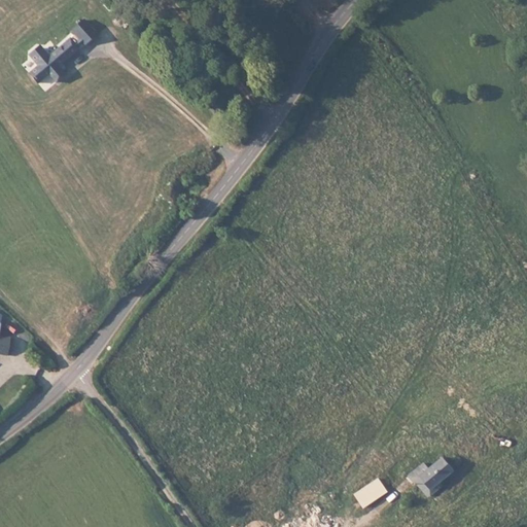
[(80,44),(82,46),(95,36),(82,22),(70,33),(78,41),(80,44)]
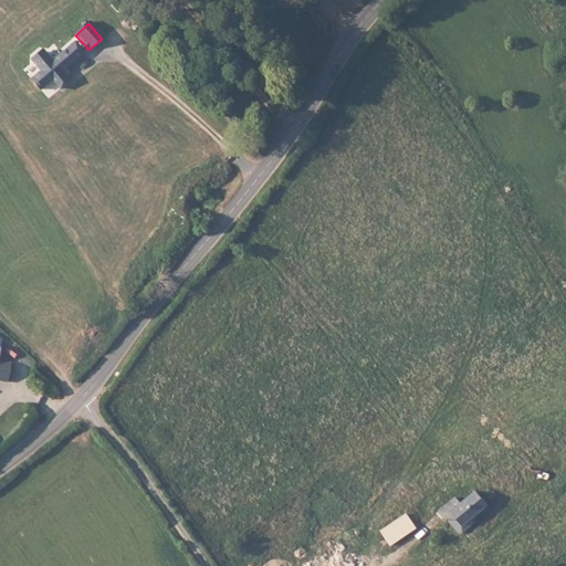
[(73,43),(65,50),(74,60),(82,53),(81,52),(86,48),(84,44),(79,50),(73,43)]
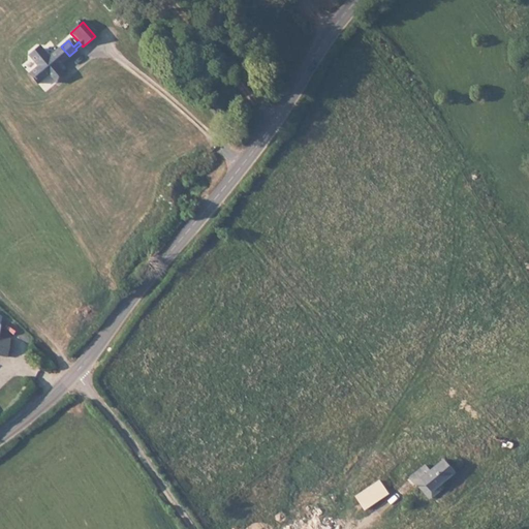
[(37,67),(28,75),(36,86),(48,75),(55,84),(63,78),(56,68),(69,56),(61,47),(48,59),(39,51),(36,50),(30,55),(30,59),(37,67)]
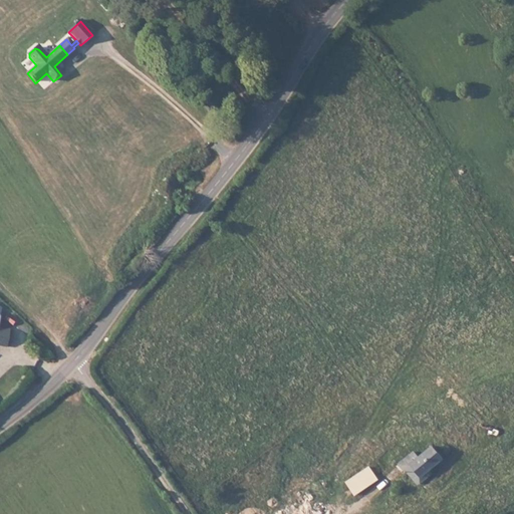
[(10,330),(0,328),(0,344),(7,346),(10,330)]
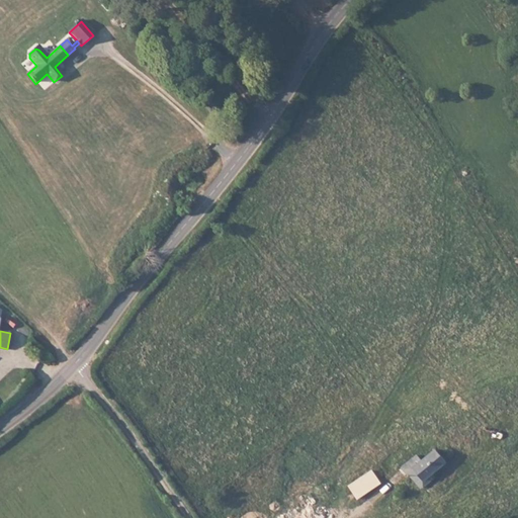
[(444,463),(434,451),(420,462),(415,457),(401,468),(406,476),(407,475),(411,480),(418,473),(423,480),(430,475),(444,463)]
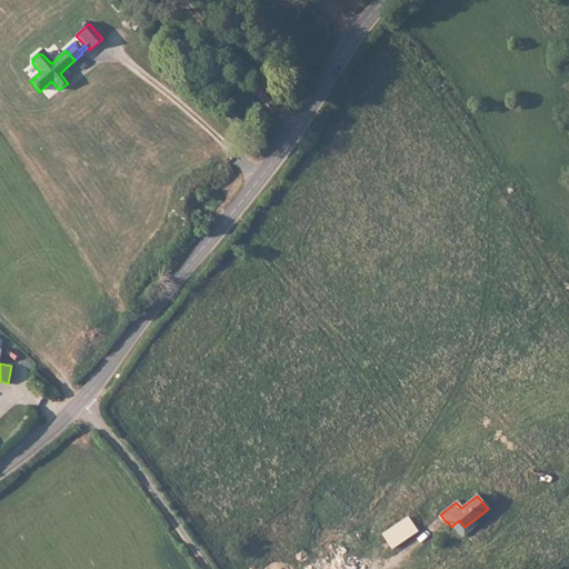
[(417,531),(409,517),(382,532),(390,547),(417,531)]
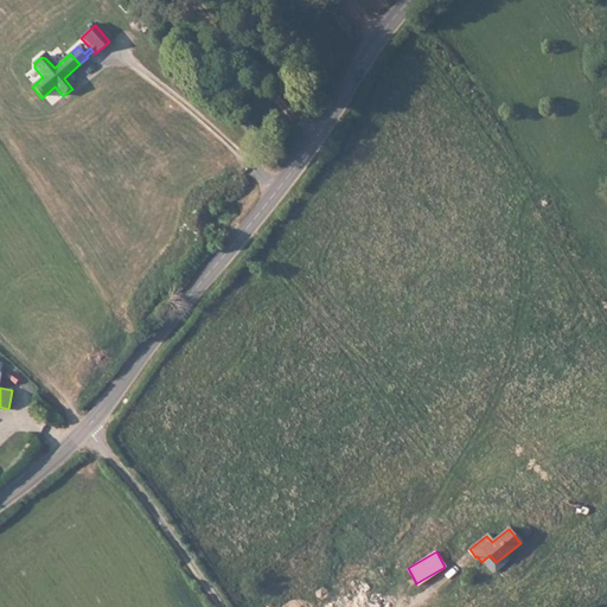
[(508,561),(504,556),(496,562),(490,555),(481,562),(491,574),(508,561)]
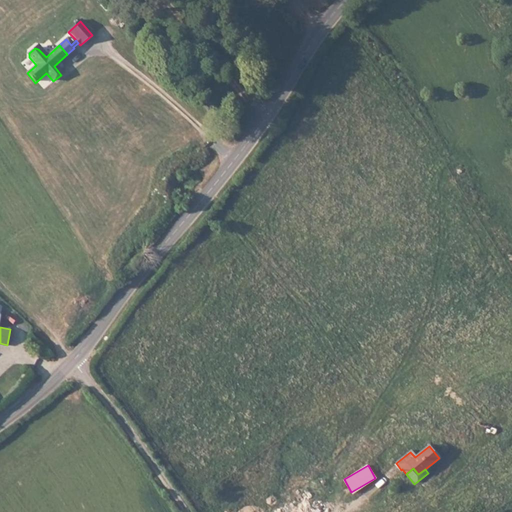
All buildings are outlined.
